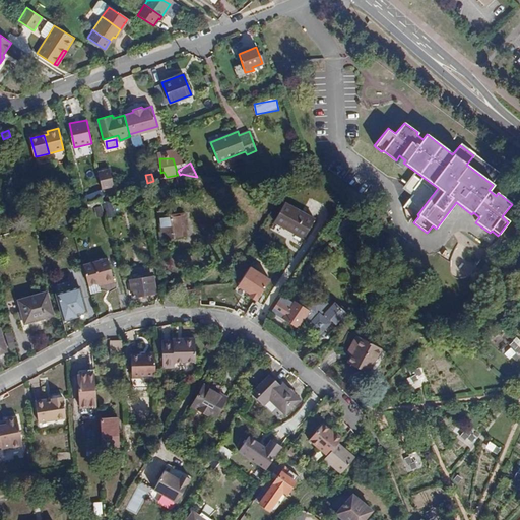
[(181,184),(184,196),(193,195),(191,176),(182,174),(180,175),(178,175),(181,184)]
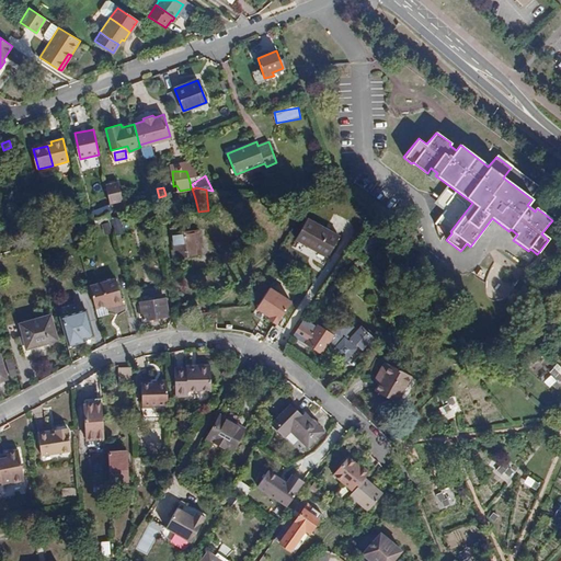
[(92,209),(109,206),(110,206),(106,191),(105,191),(90,195),(92,209)]
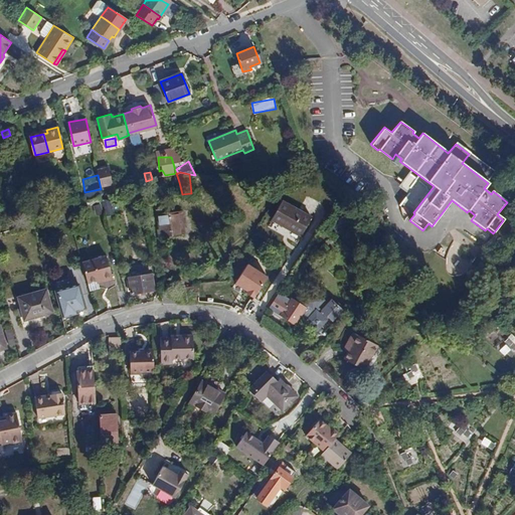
[(101,187),(114,186),(113,177),(100,179),(101,187)]
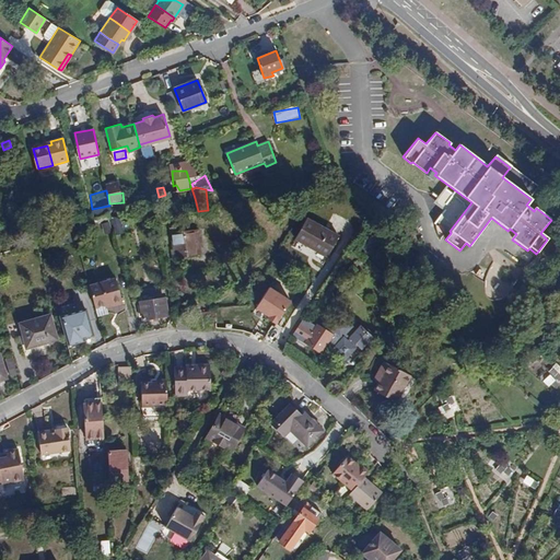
[(294,213),(299,208),(293,203),(289,210),(294,213)]
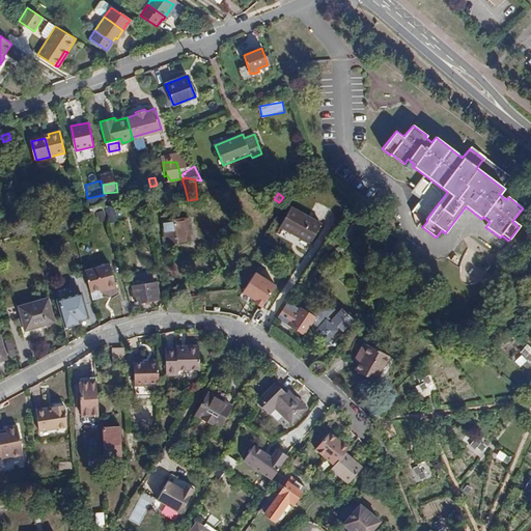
[(92,204),(104,200),(103,195),(90,199),(92,204)]
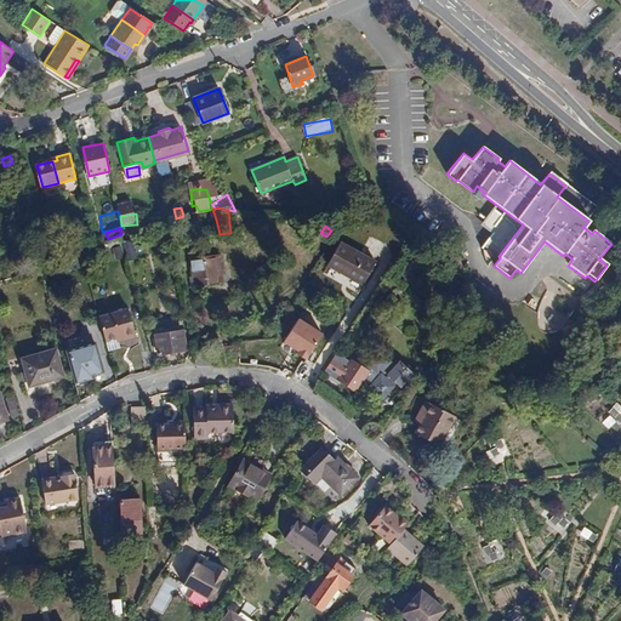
[(136,257),(132,243),(124,240),(129,260),(136,257)]
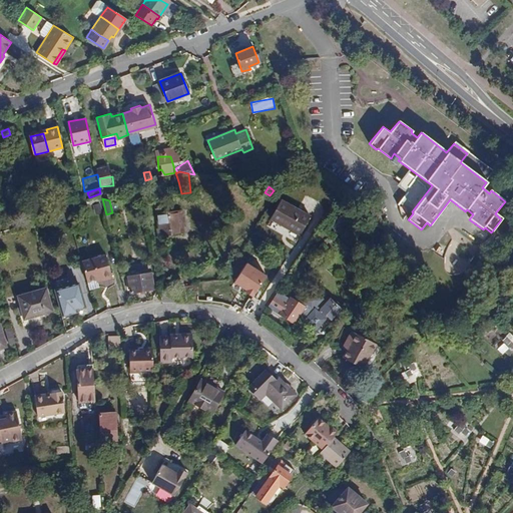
[(301,233),(310,216),(281,200),(271,218),(285,225),(286,224),(301,233)]
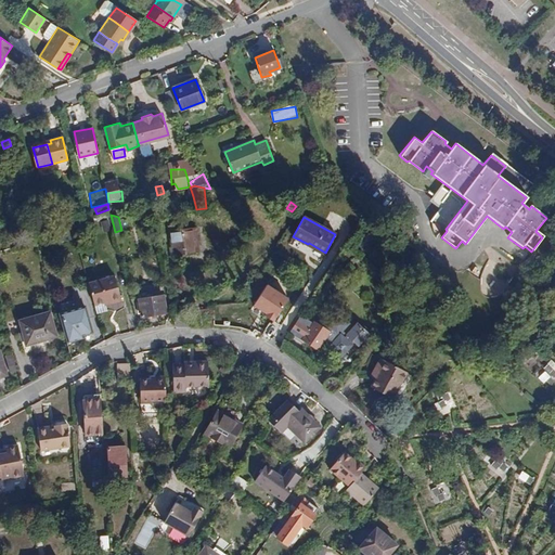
[(108,220),(102,222),(104,232),(112,230),(108,220)]
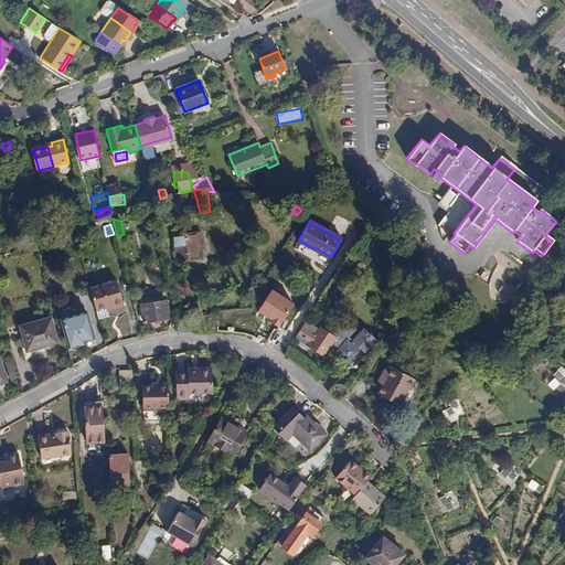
[(200,231),(185,233),(174,234),(172,234),(176,252),(178,252),(179,260),(203,257),(200,231)]
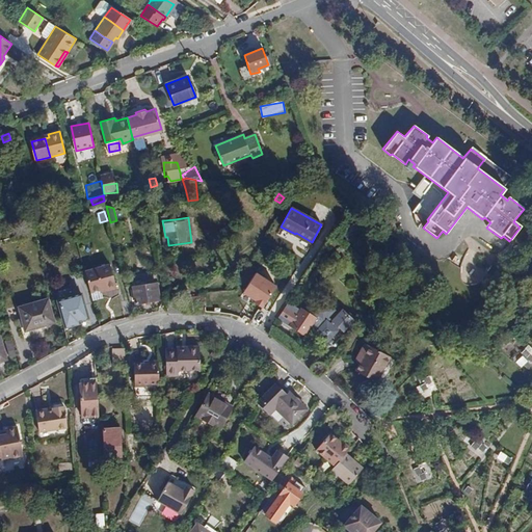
[(473,280),(479,270),(472,265),(466,274),(473,280)]
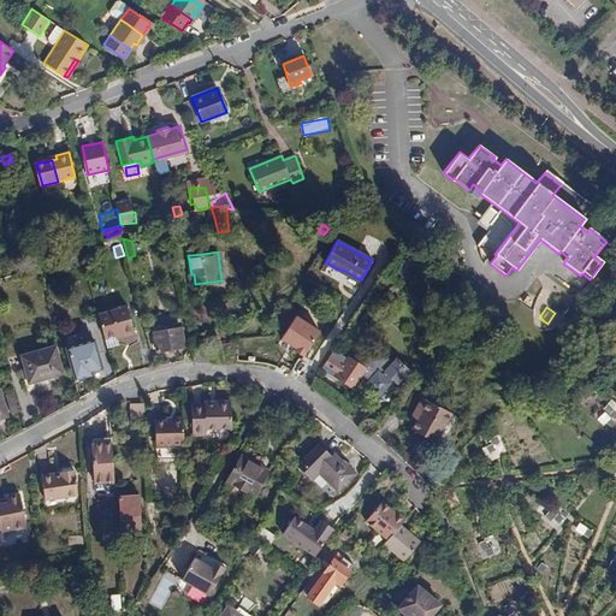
[(135,335),(128,308),(98,317),(104,339),(123,335),(124,337),(135,335)]
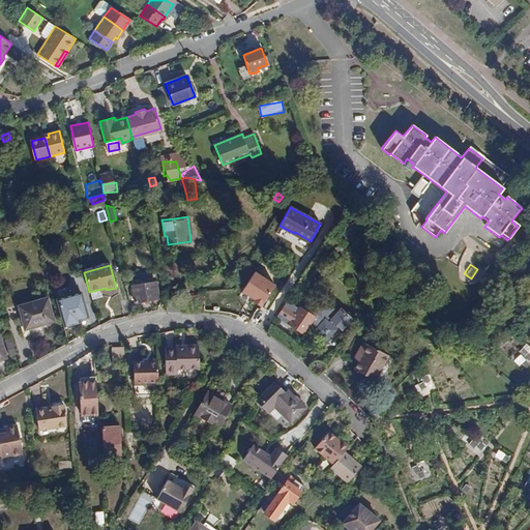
[(131,287),(135,302),(159,298),(156,282),(131,287)]
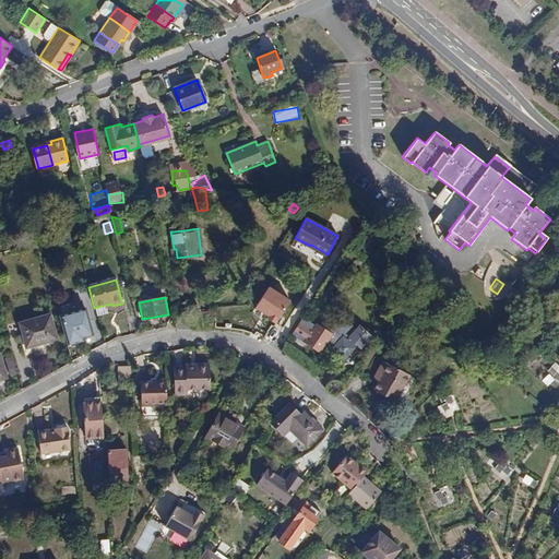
[(256,317),(266,322),(274,305),(262,299),(256,317)]
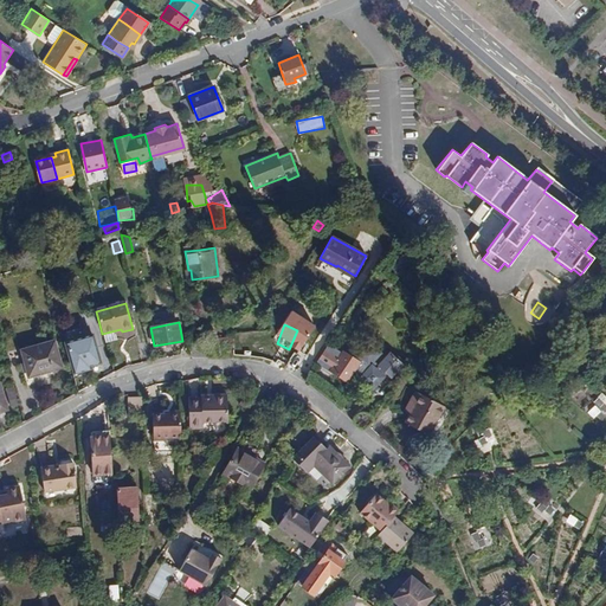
[(335,334),(328,345),(316,362),(331,373),(331,372),(348,381),(354,372),(359,374),(368,361),(371,358),(378,349),(376,348),(374,353),(366,347),(356,359),(353,355),(349,356),(343,352),(342,354),(337,352),(345,341),(342,340),(343,337),(348,341),(354,331),(345,324),(345,326),(342,324),(335,334)]
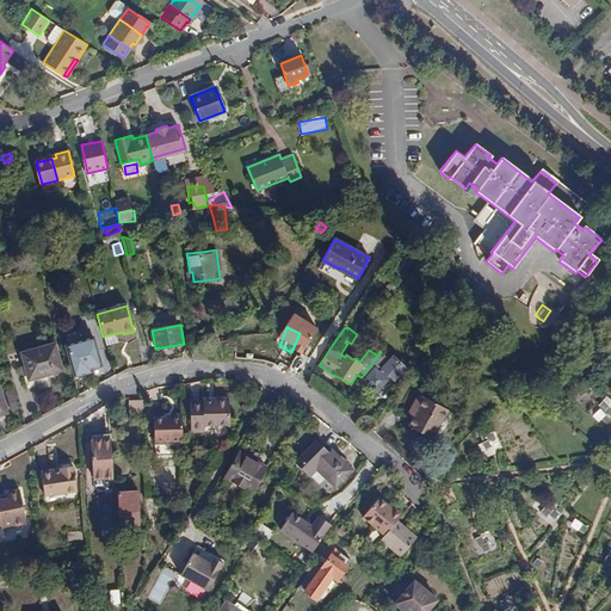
[(103,368),(96,340),(67,347),(75,380),(94,375),(93,369),(103,368)]
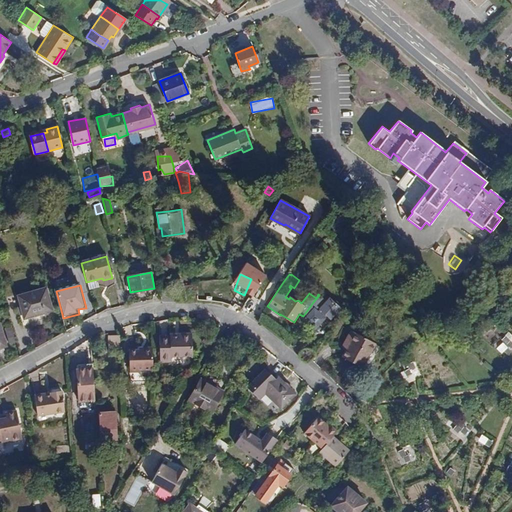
[(24,318),(52,310),(45,288),(18,296),(24,318)]
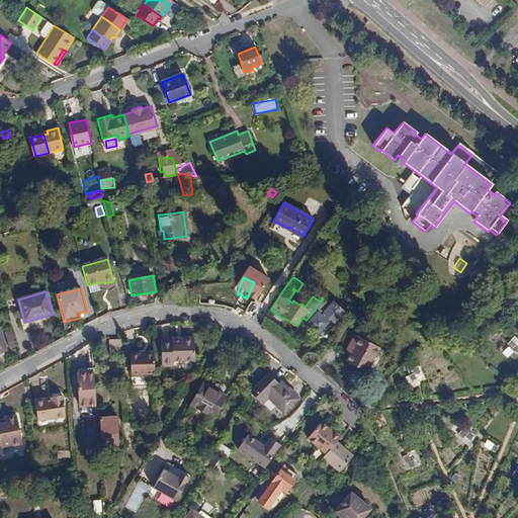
[(333,297),(329,303),(323,298),(317,306),(307,320),(330,339),(340,328),(341,327),(330,319),(333,315),(336,318),(344,308),(346,304),(344,303),(343,301),(342,301),(341,301),(340,300),(339,300),(338,299),(337,299),(336,299),(335,298),(334,298),(333,297)]
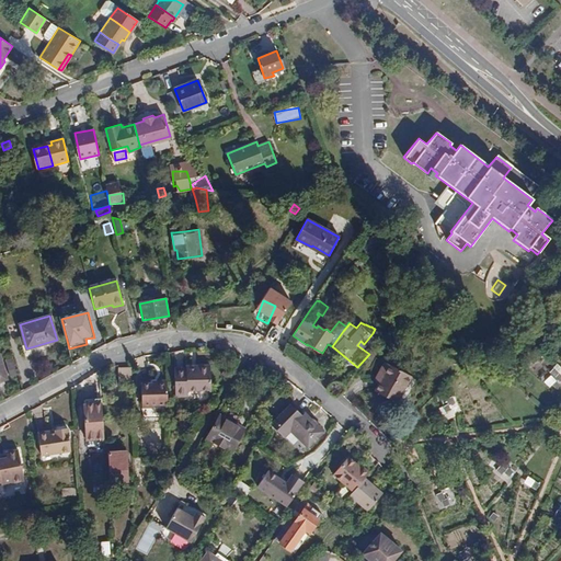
[(187,386),(187,381),(210,380),(210,357),(197,357),(197,359),(175,359),(176,386),(187,386)]
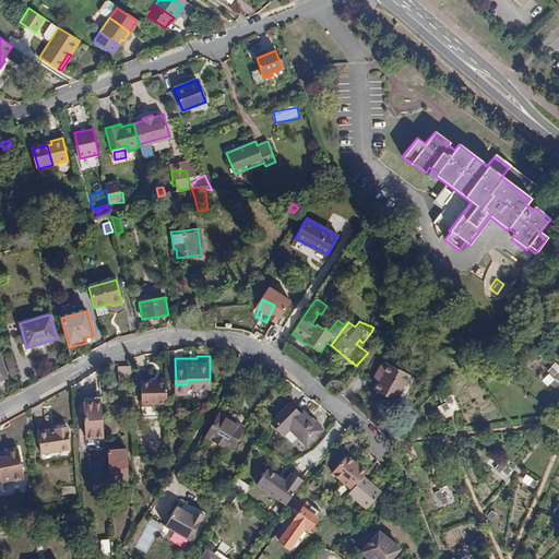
[(373,379),(378,381),(387,364),(383,360),(373,379)]
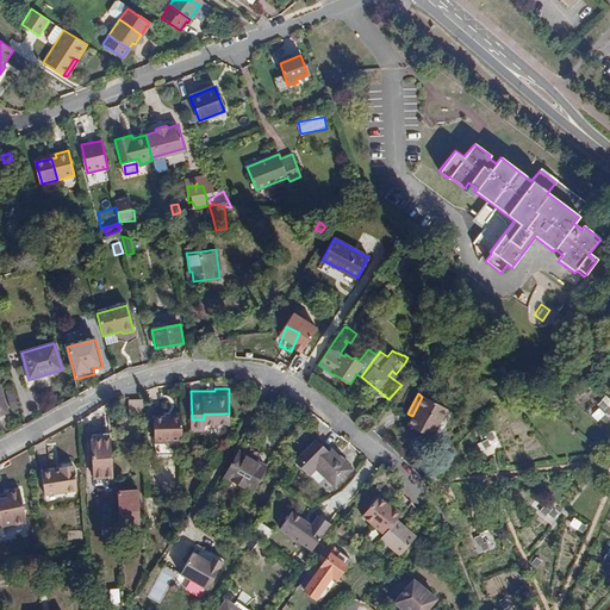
[(14,411),(22,409),(17,397),(11,398),(14,411)]
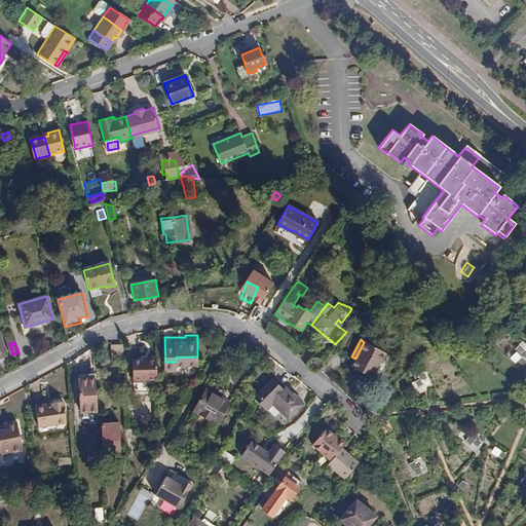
[(372,377),(385,352),(364,342),(355,359),(351,366),(372,377)]
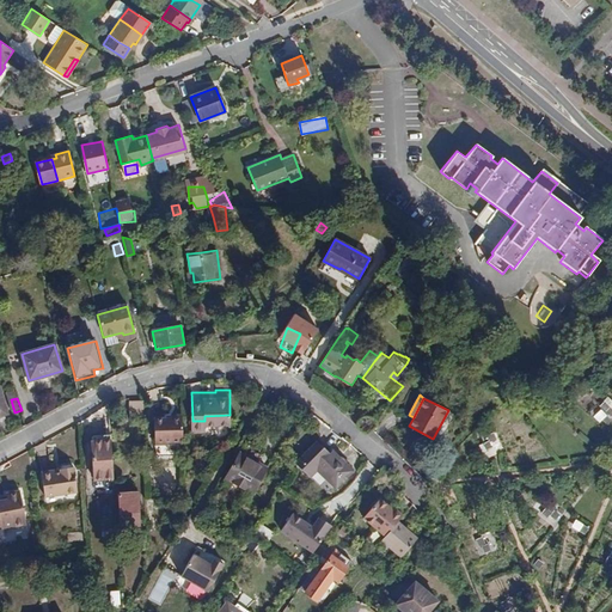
[(165,432),(182,432),(181,405),(170,407),(170,409),(164,409),(153,410),(153,433),(165,432)]
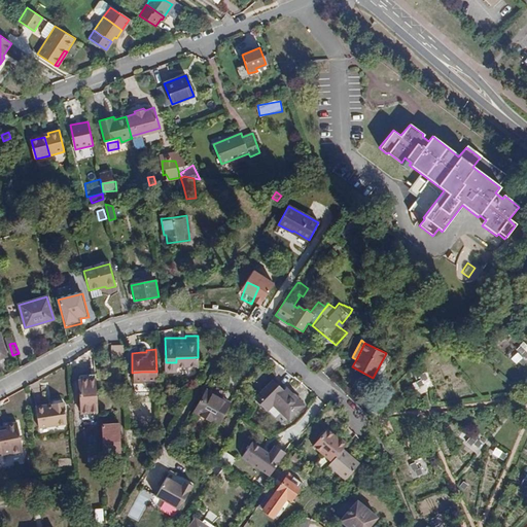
[(427,372),(413,377),(419,392),(432,387),(427,372)]
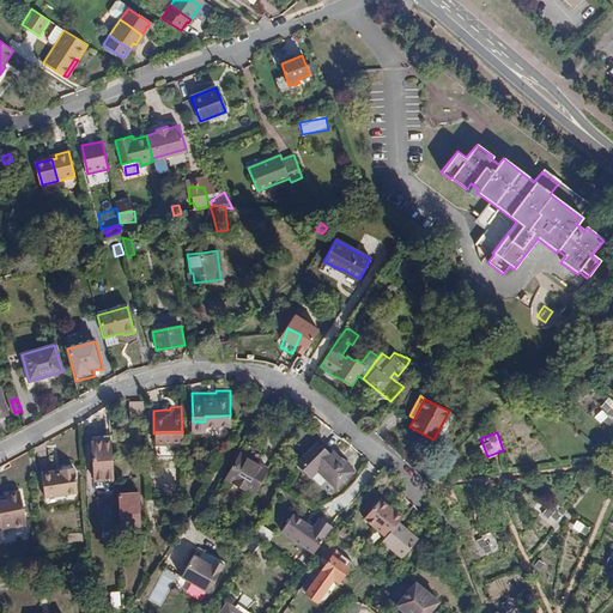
[(337,489),(353,472),(332,451),(329,454),(317,441),(301,459),(302,460),(302,463),(298,467),(308,475),(316,468),(337,489)]
